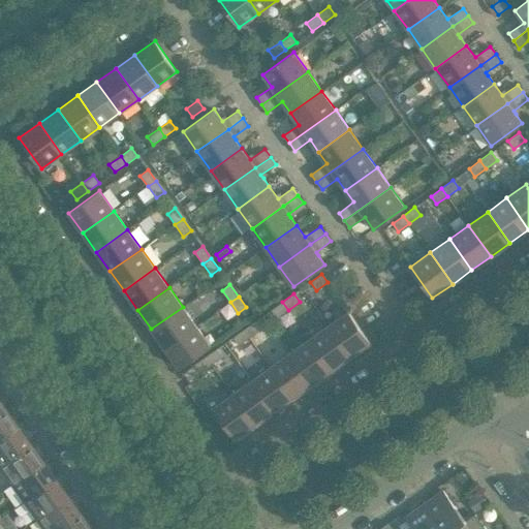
[(288,310),(282,302),(271,310),(277,318),(288,310)]
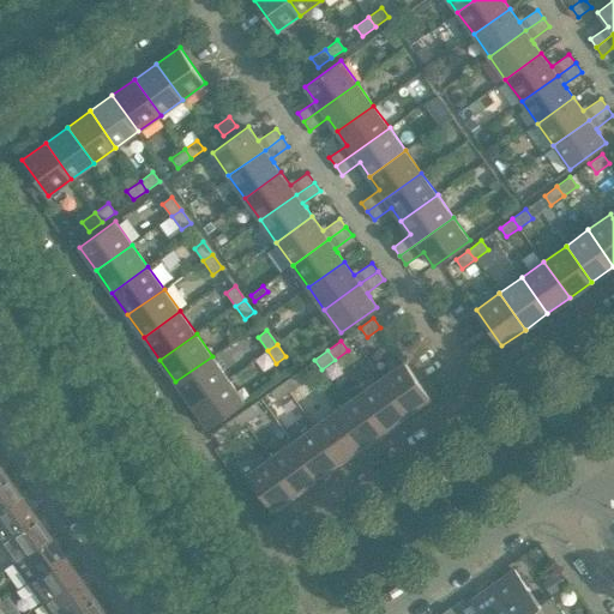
[(192,404),(228,378),(212,356),(175,381),(192,404)]
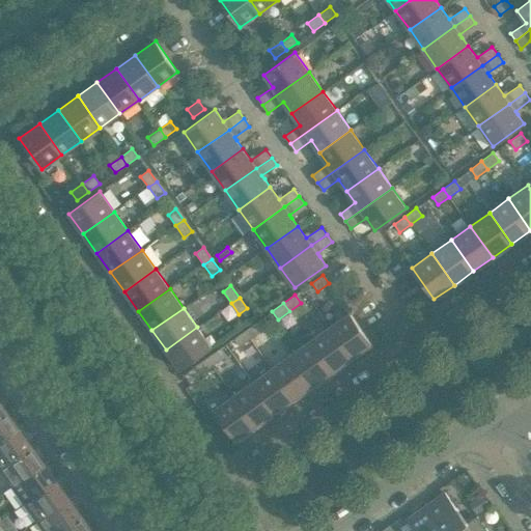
[(372,343),(350,312),(330,327),(352,358),(372,343)]
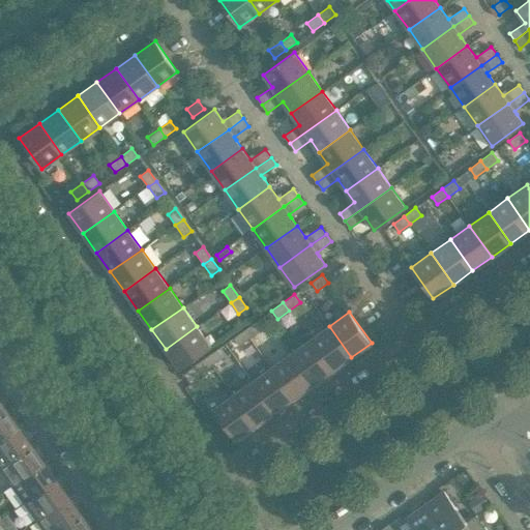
[(251,339),(262,330),(256,322),(244,330),(251,339)]
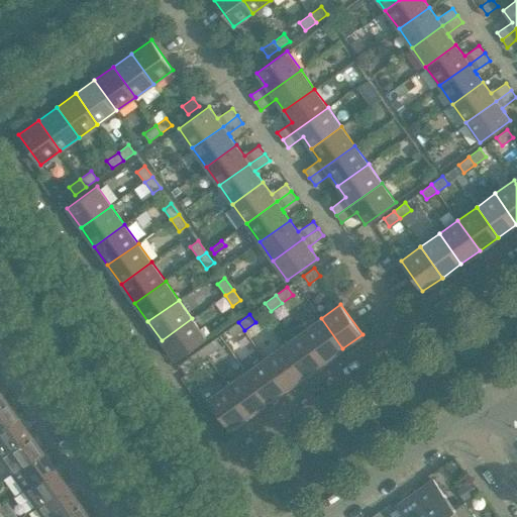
[(175,359),(206,337),(192,318),(162,340),(175,359)]
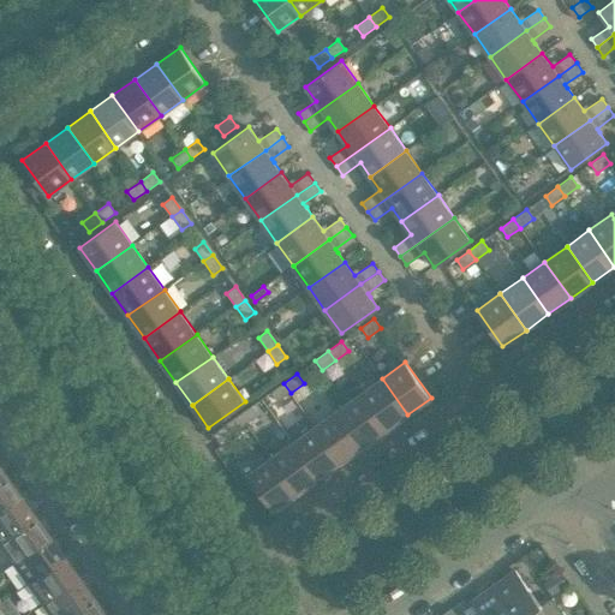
[(407,415),(382,378),(359,394),(386,430),(407,415)]
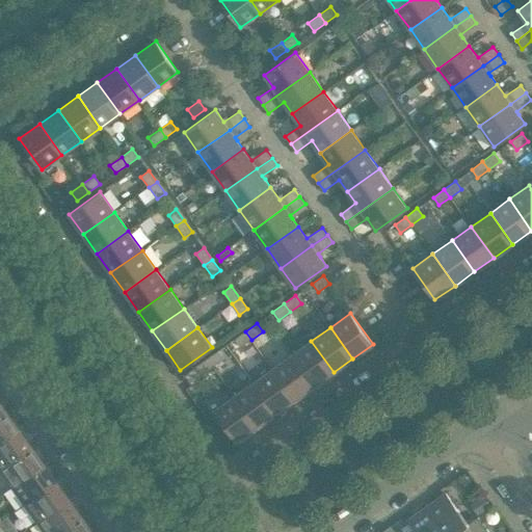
[(251,340),(245,331),(234,339),(240,347),(251,340)]
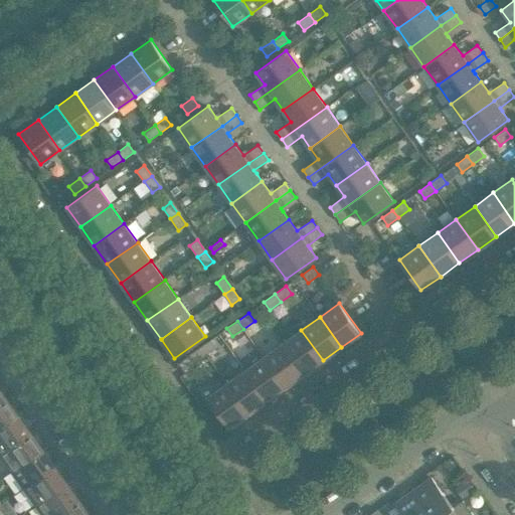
[(323,360),(301,330),(282,343),(304,373),(323,360)]
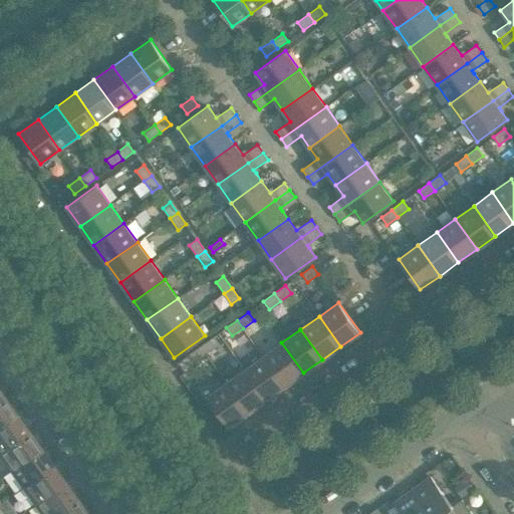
[(217,346),(211,338),(200,346),(206,354),(217,346)]
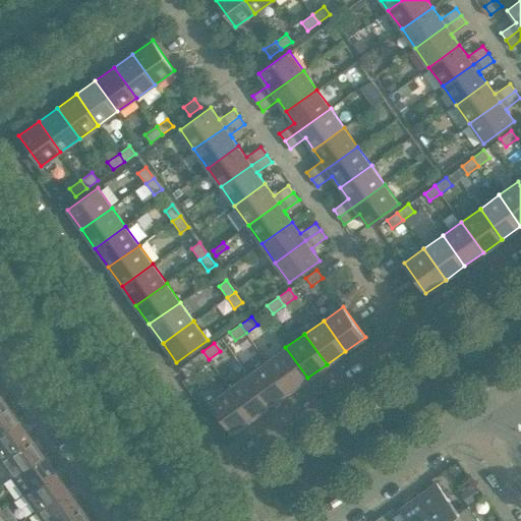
[(307,378),(285,347),(267,360),(289,392),(307,378)]
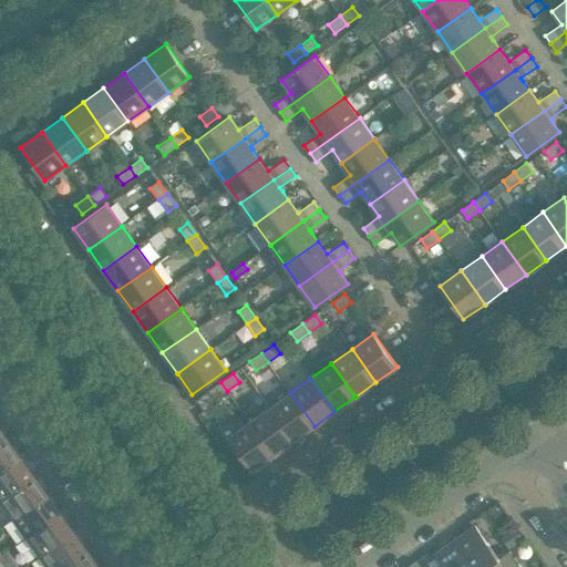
[(227,391),(220,382),(209,390),(216,399),(227,391)]
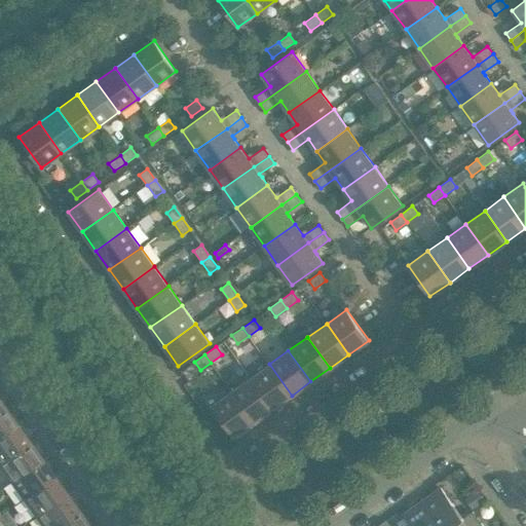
[(200,370),(194,362),(182,371),(189,381),(201,372),(200,370)]
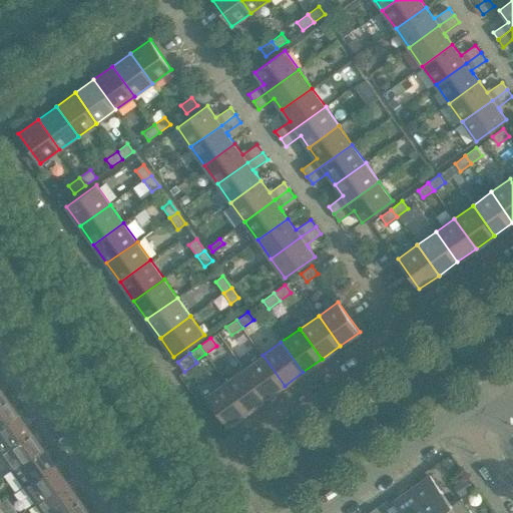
[(285,386),(263,355),(243,369),(266,399),(285,386)]
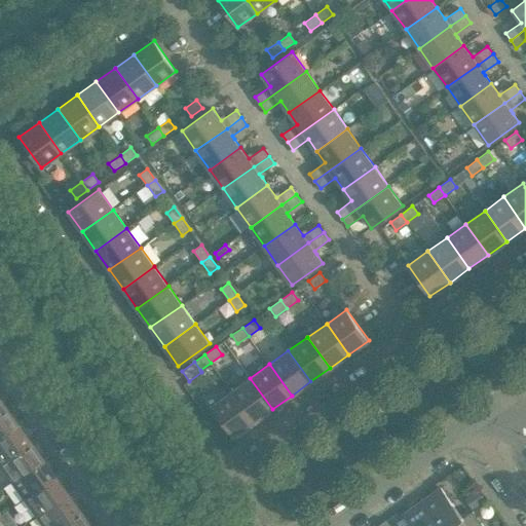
[(272,409),(250,378),(231,391),(253,422),(272,409)]
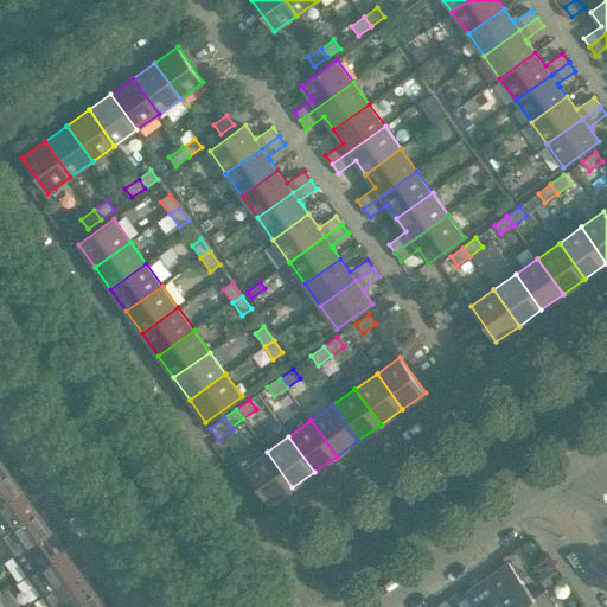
[(292,487),(267,452),(244,468),(269,504),(292,487)]
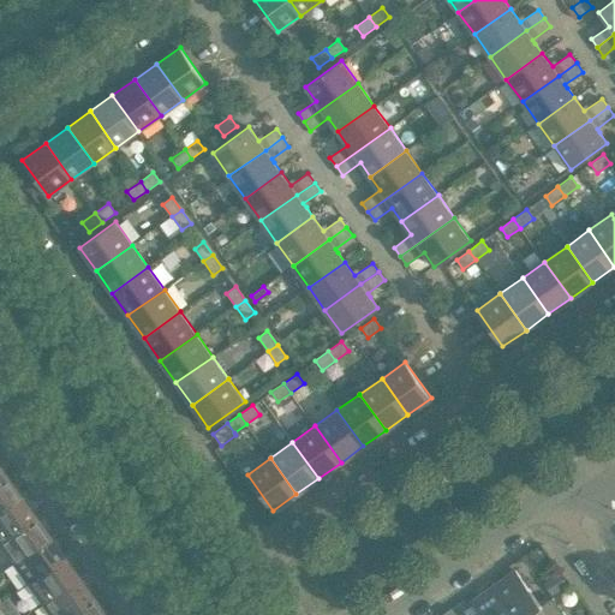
[(5,476),(0,479),(0,509),(19,496),(5,476)]
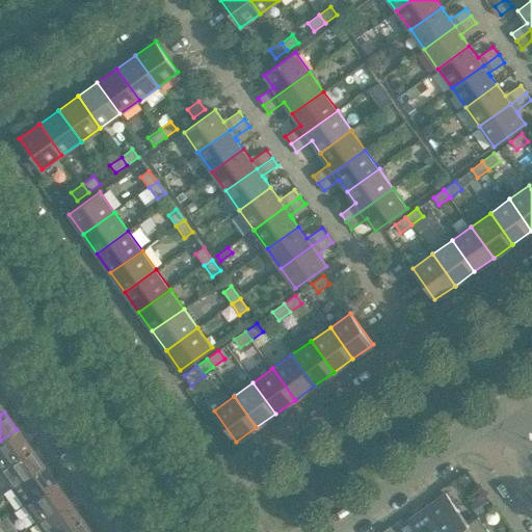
[(17,429),(0,441),(0,468),(29,447),(17,429)]
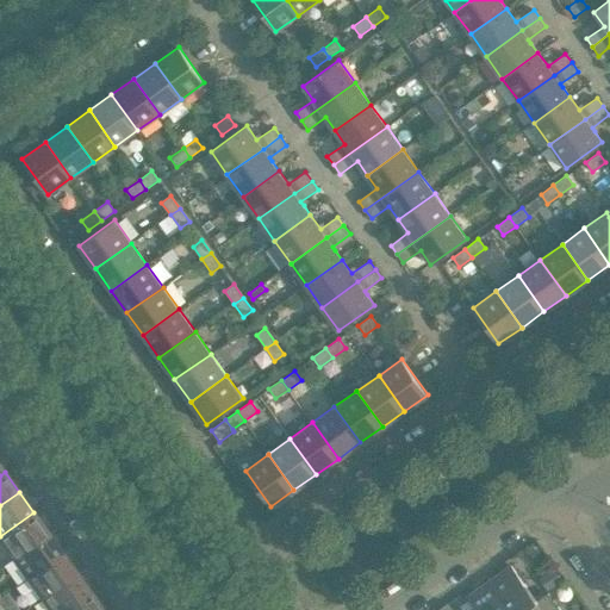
[(33,512),(0,536),(0,541),(12,559),(48,533),(33,512)]
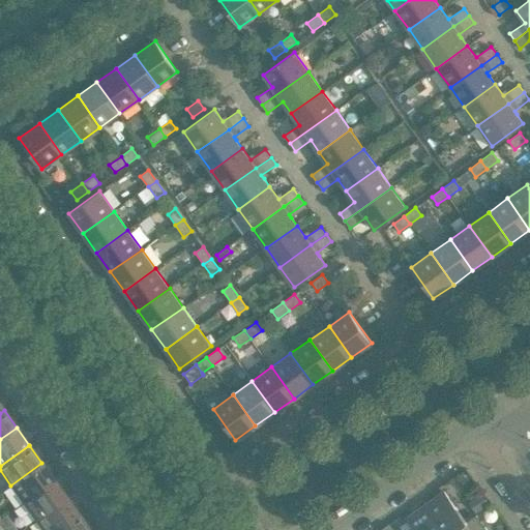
[(23,502),(54,479),(41,463),(10,486),(23,502)]
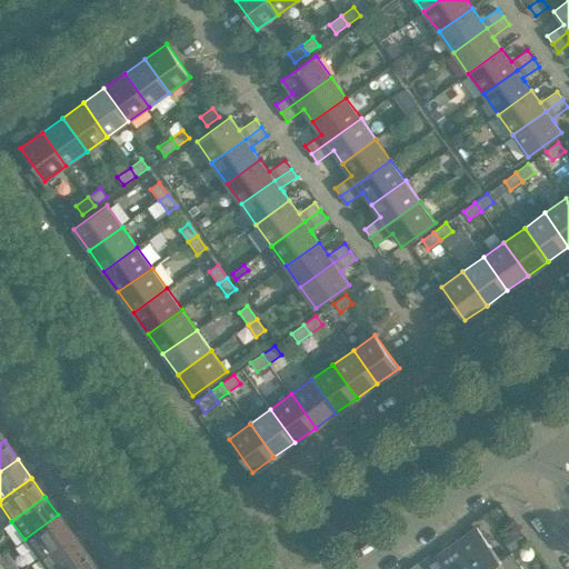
[(38,558),(71,533),(58,515),(25,539),(38,558)]
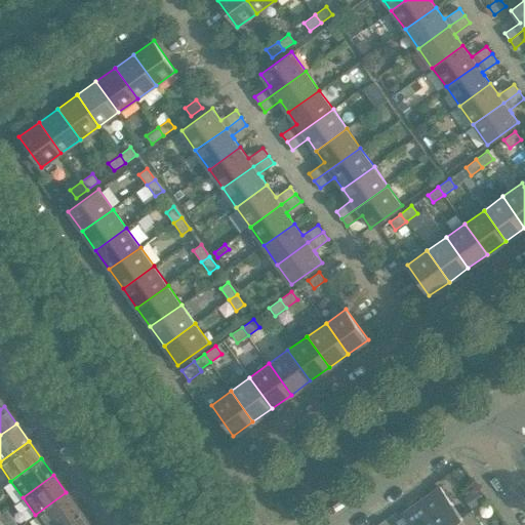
[(440,486),(420,500),(438,524),(450,524),(461,517),(440,486)]
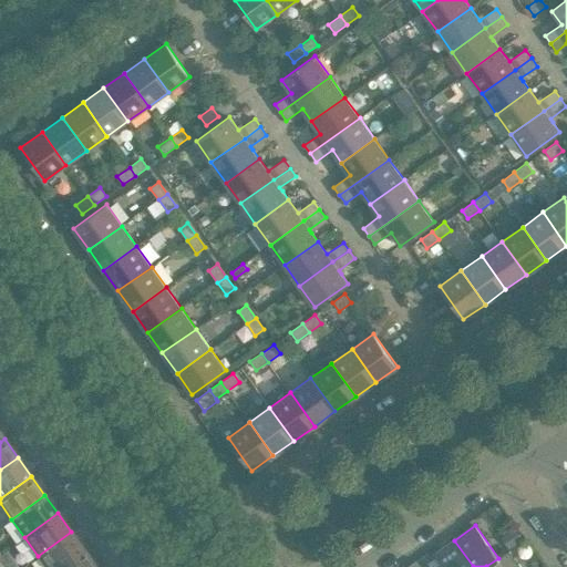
[(44,566),(60,566),(84,550),(71,532),(38,556),(44,566)]
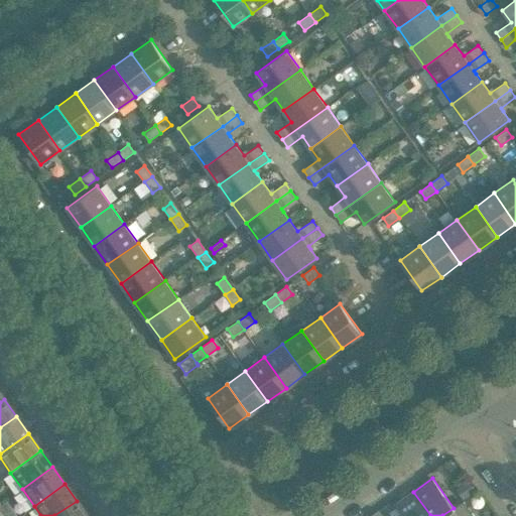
[(412,492),(394,505),(402,515),(430,515),(413,492),(412,492)]
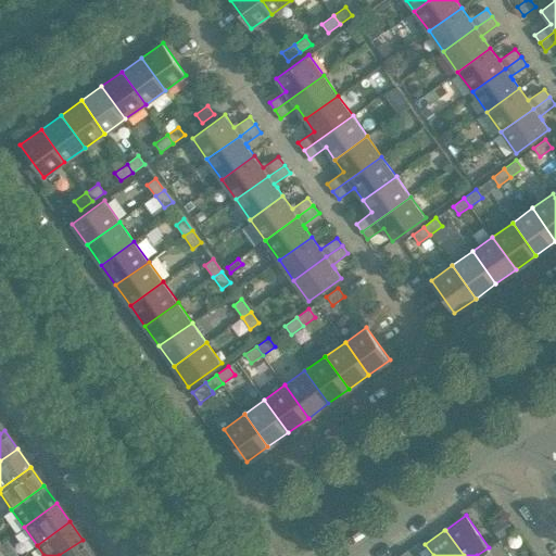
[(93,555),(83,540),(59,555),(93,555)]
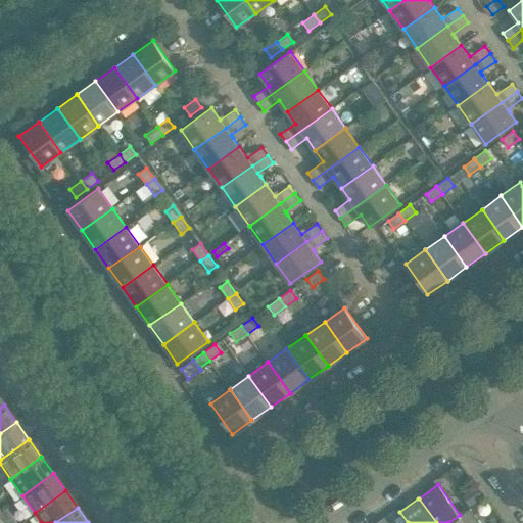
[(460,515),(448,522),(479,522),(480,522),(470,508),(460,515)]
